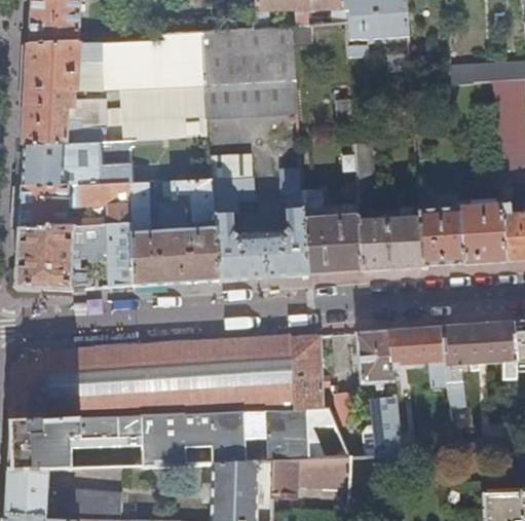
[(31,0),(30,22),(29,44),(78,41),(80,0),(31,0)]
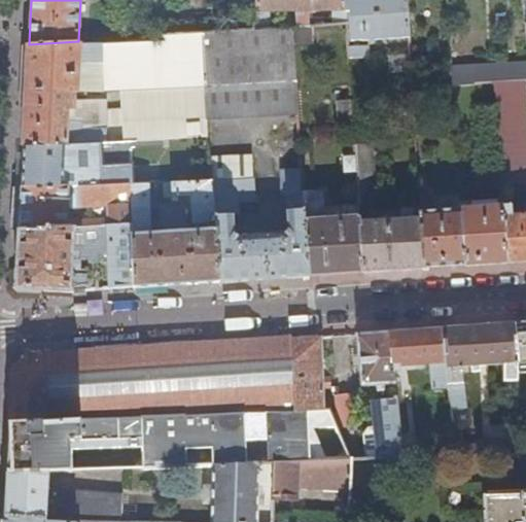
[(255,0),(254,8),(294,7),(294,25),(304,24),(307,24),(306,7),(331,6),(330,22),(345,21),(344,8),(343,0),(255,0)]
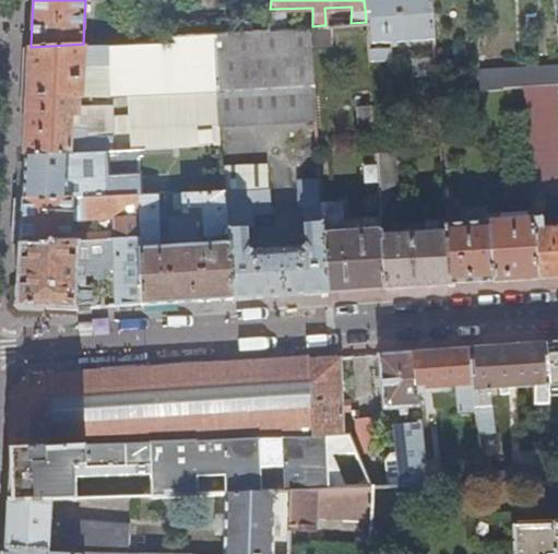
[(364,0),(365,9),(369,9),(370,40),(432,37),(429,0),(364,0)]
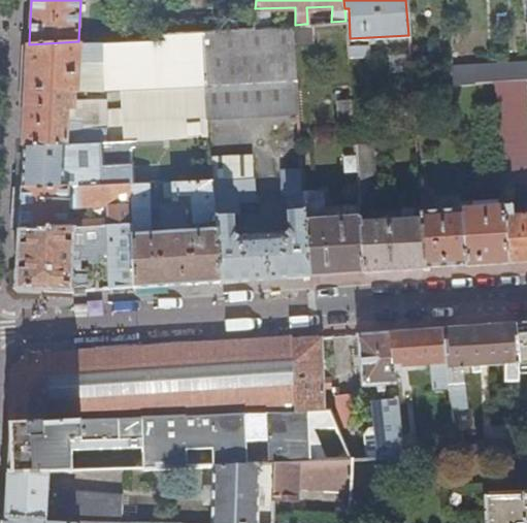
[(295,25),(291,26),(292,40),(306,38),(304,24),(295,25)]
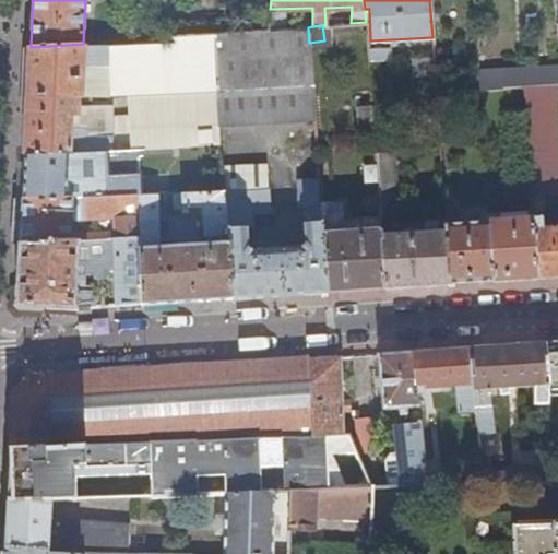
[(268,30),(213,34),(218,122),(315,117),(309,43),(308,27),(268,30)]
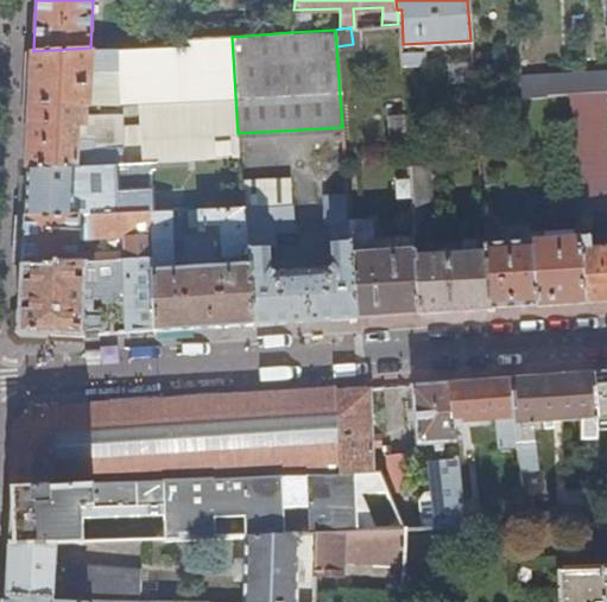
[(232,37),(187,40),(189,45),(141,45),(90,48),(33,51),(30,109),(27,168),(121,162),(119,113),(83,113),(83,103),(138,97),(140,160),(146,160),(239,156),(238,133),(232,37)]
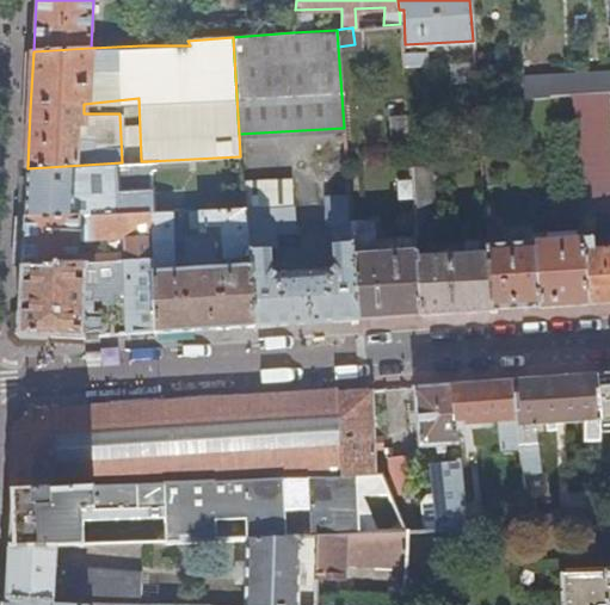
[(425,53),(402,54),(404,66),(426,63),(425,53)]
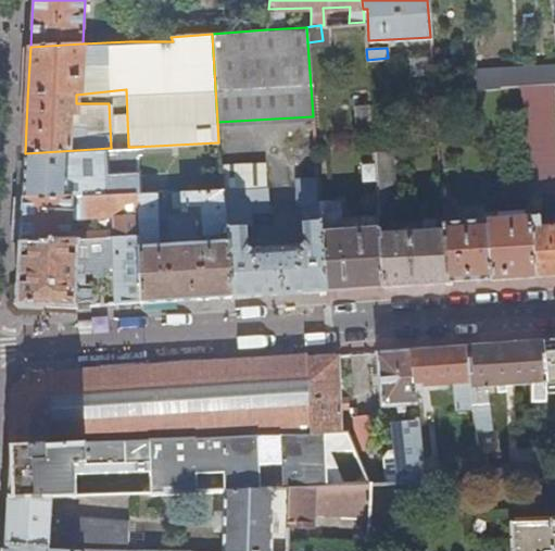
[(432,73),(431,55),(411,57),(412,74),(432,73)]
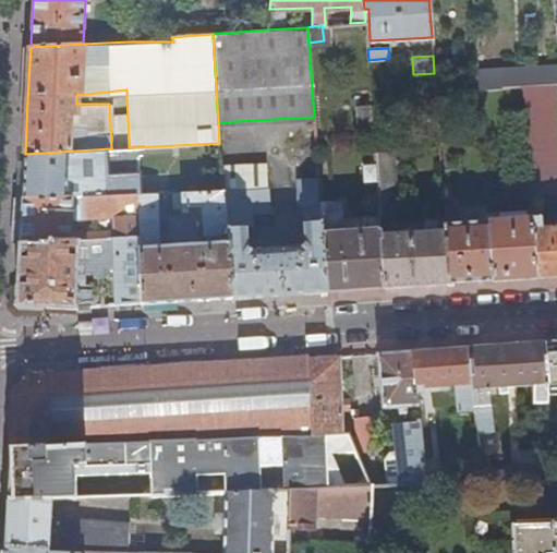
[(556,63),(480,69),(481,87),(524,85),(555,83),(556,83),(556,63)]
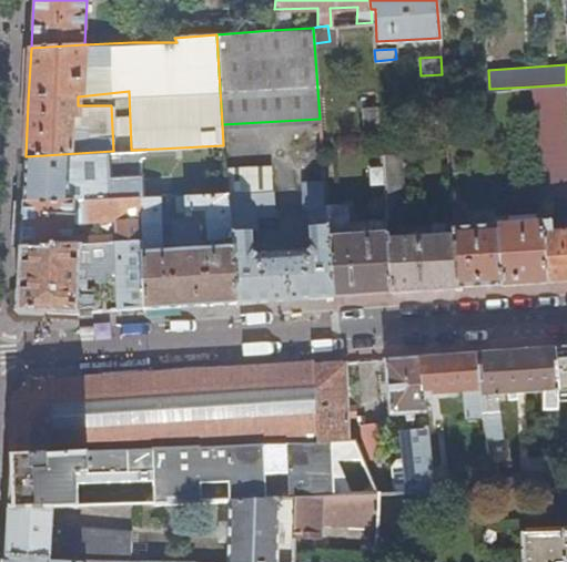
[(566,122),(565,84),(534,87),(542,202),(566,201),(566,122)]
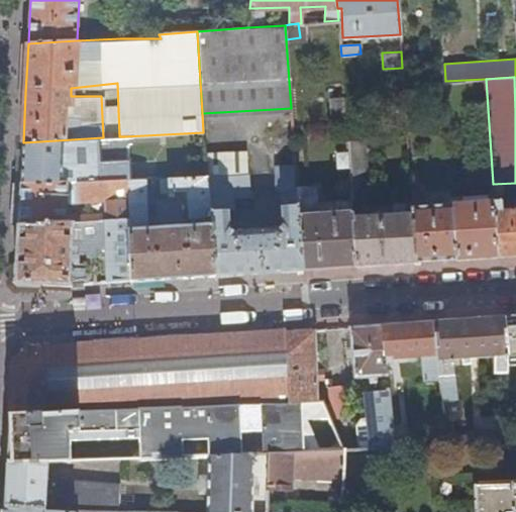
[(333,122),(345,120),(344,98),(331,99),(333,122)]
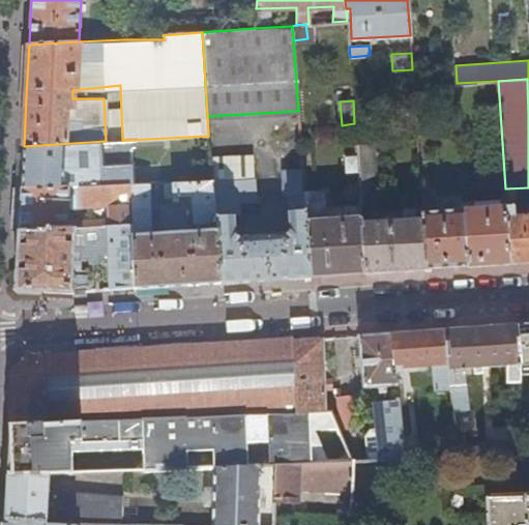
[(106,141),(24,146),(23,169),(22,188),(128,183),(127,140),(122,140),(106,141)]
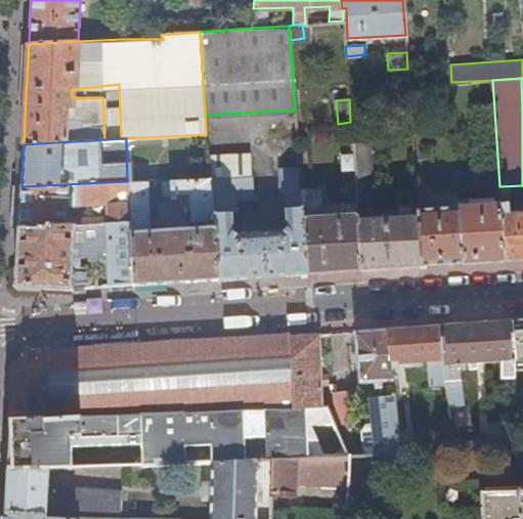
[(354,174),(371,172),(368,142),(352,143),(353,155),(354,168),(354,174)]
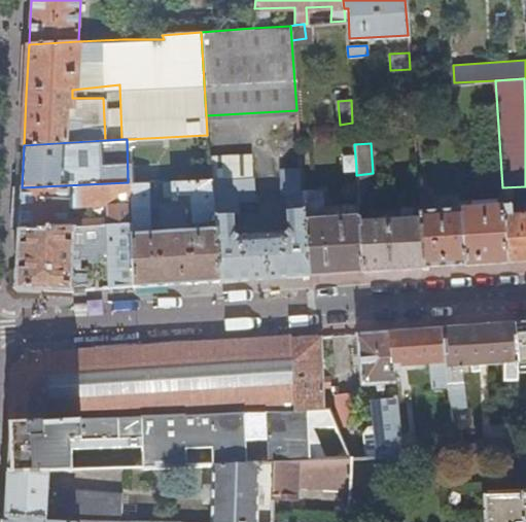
[(248,155),(218,158),(220,177),(249,175),(248,155)]
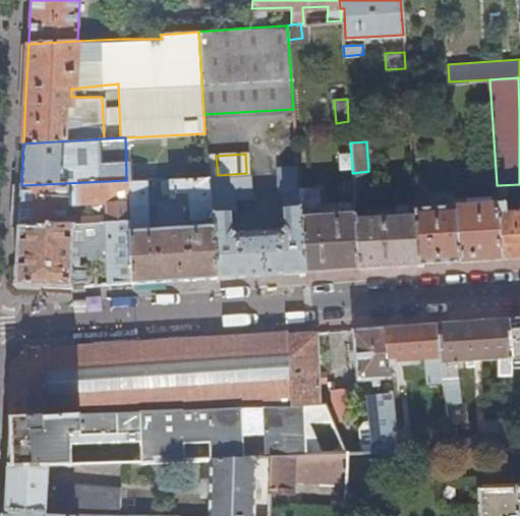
[(340,168),(352,167),(351,154),(340,154),(340,168)]
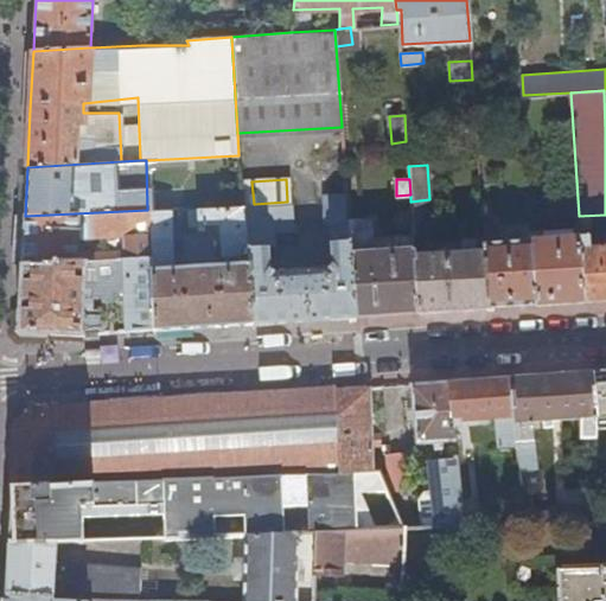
[(298,319),(356,314),(349,219),(346,219),(344,194),(306,198),(308,222),(330,221),(333,263),(329,268),(274,270),(269,267),(267,241),(274,241),(274,225),(294,223),(293,203),(244,206),(253,321),(298,319)]
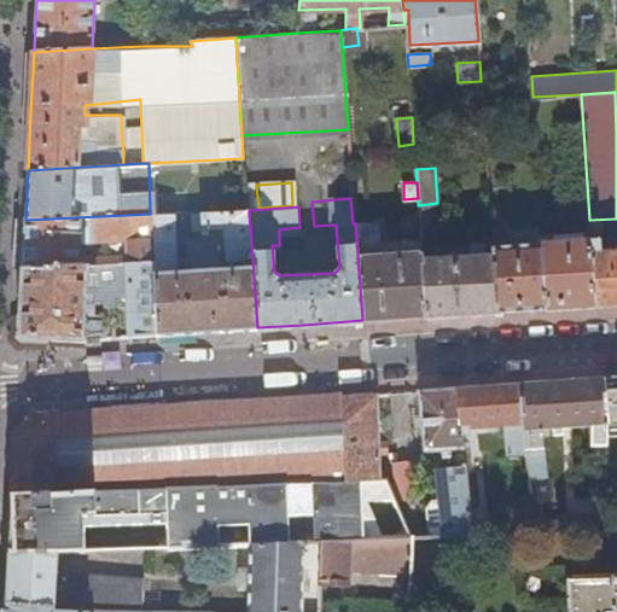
[(418,205),(420,238),(438,237),(437,203),(418,205)]
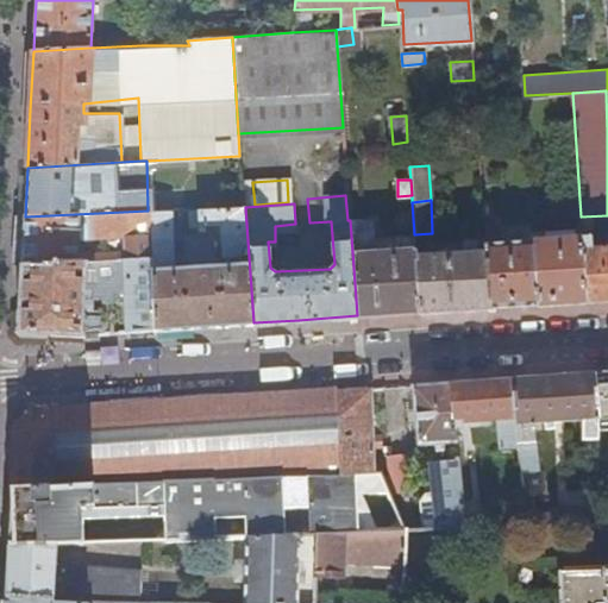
[(484,232),(483,218),(482,201),(471,203),(472,213),(449,214),(447,234),(484,232)]
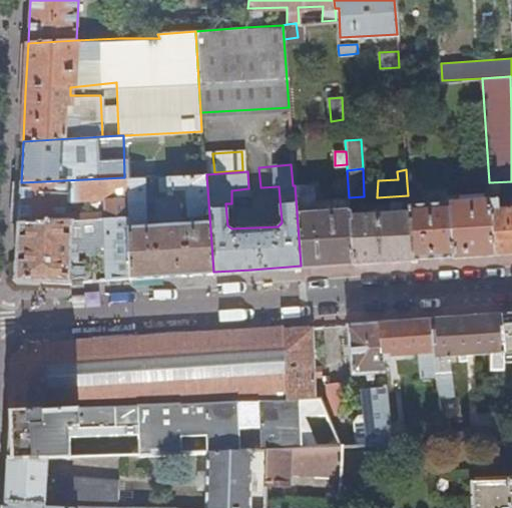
[(142,176),(124,177),(126,216),(130,278),(169,275),(213,272),(206,174),(156,176),(157,188),(185,186),(187,214),(190,213),(190,223),(145,226),(142,176)]
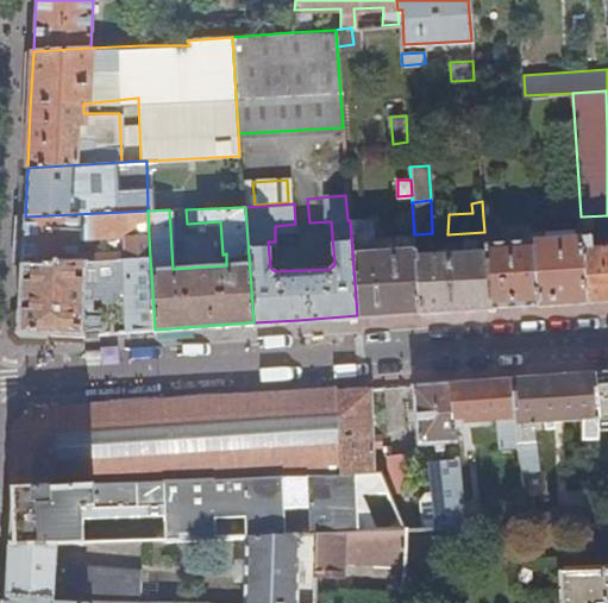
[(148,211),(25,217),(24,239),(23,264),(75,262),(77,238),(123,236),(124,249),(98,250),(98,253),(87,255),(87,262),(150,257),(148,211)]
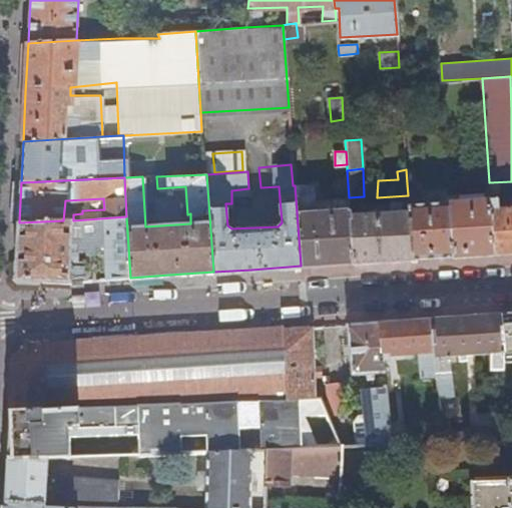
[(457,256),(494,252),(490,197),(454,200),(454,195),(449,196),(449,200),(417,203),(415,182),(407,183),(408,195),(409,203),(413,258),(457,256)]
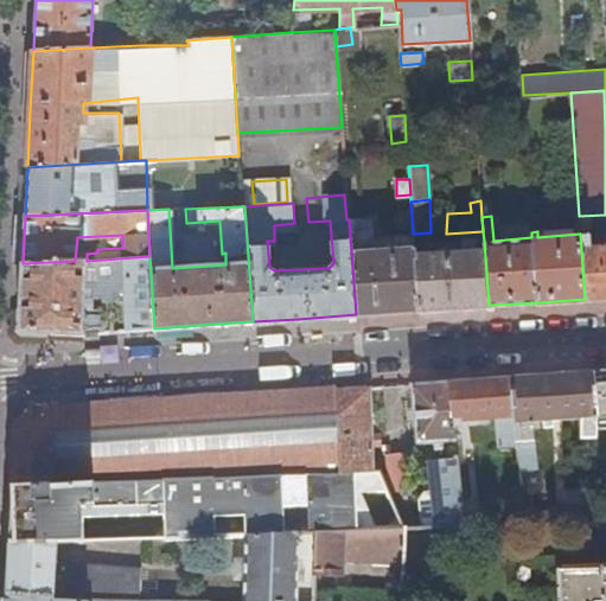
[(383,313),(419,311),(415,254),(413,234),(372,236),(371,217),(349,219),(356,314),(383,313)]
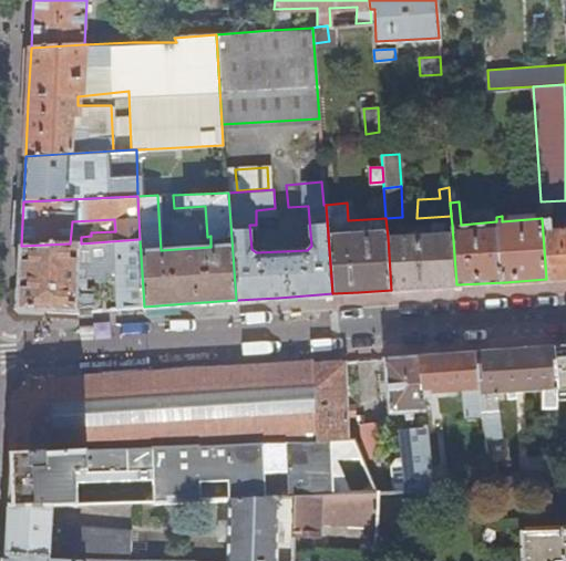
[(547,211),(541,211),(542,218),(546,279),(565,277),(565,228),(552,230),(551,218),(548,218),(547,211)]
